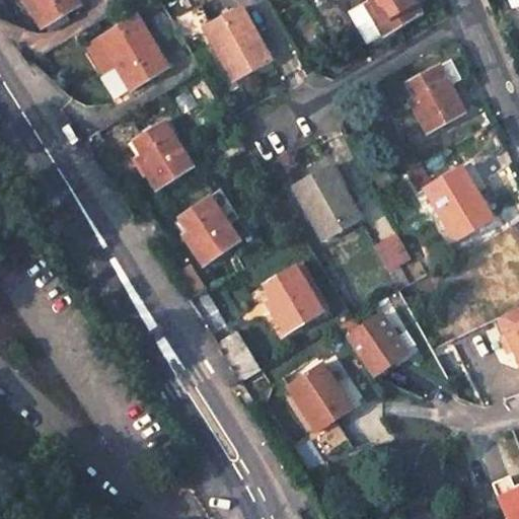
[(30,0),(45,24),(77,5),(74,0),(30,0)]
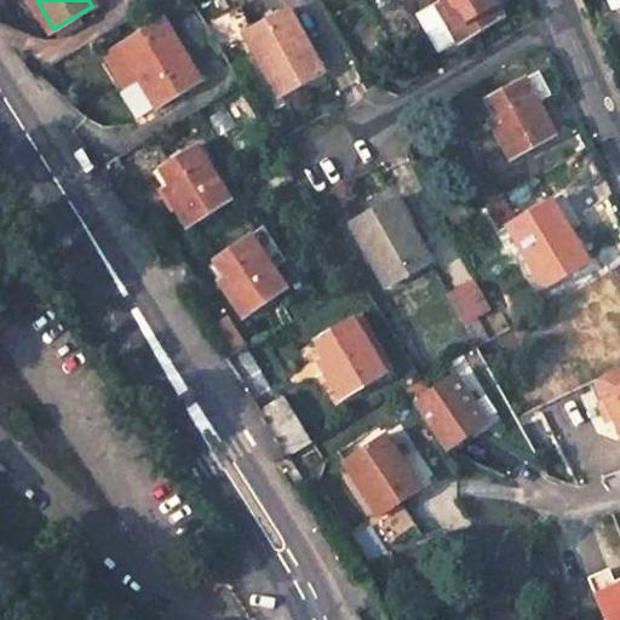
[(492,0),(438,0),(451,19),(445,22),(455,41),(501,15),(492,0)]
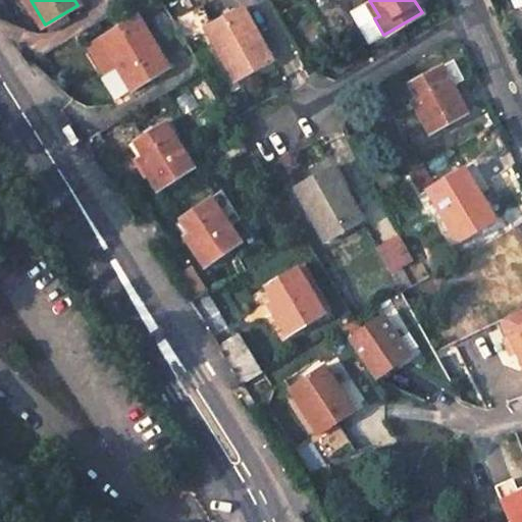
[(185,41),(204,30),(218,54),(222,53),(236,79),(270,59),(242,8),(211,24),(201,6),(172,20),(185,41)]
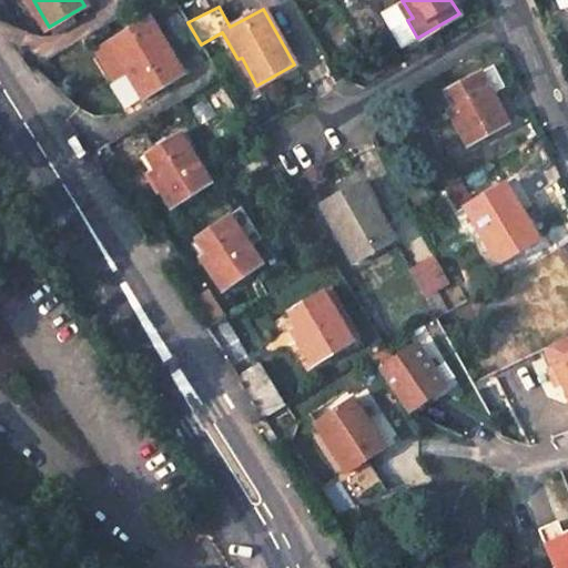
[(132,69),(149,97),(183,75),(149,19),(109,43),(127,72),(132,69)]
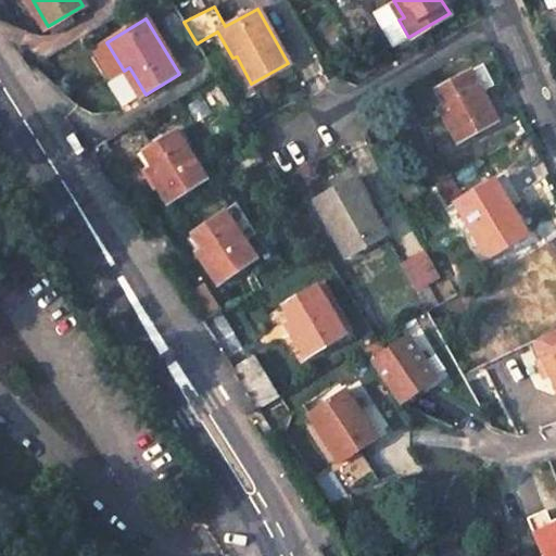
[(95,50),(112,78),(124,71),(106,42),(95,50)]
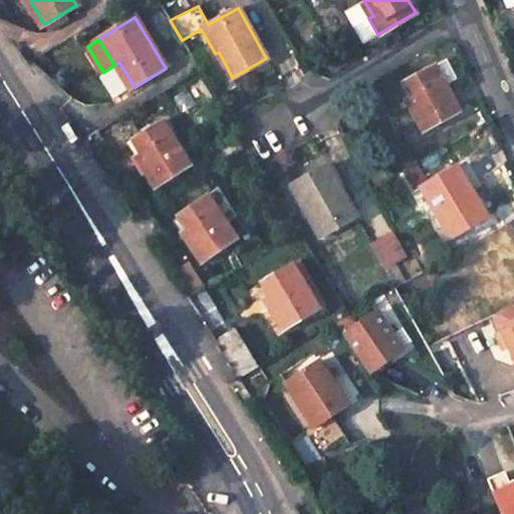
[(458,110),(434,66),(402,83),(410,98),(406,100),(421,132),(458,110)]
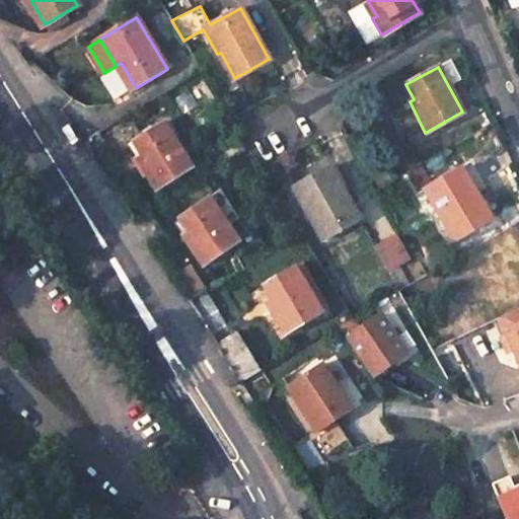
[(135,156),(145,172),(155,189),(192,166),(164,123),(133,142),(140,153),(135,156)]
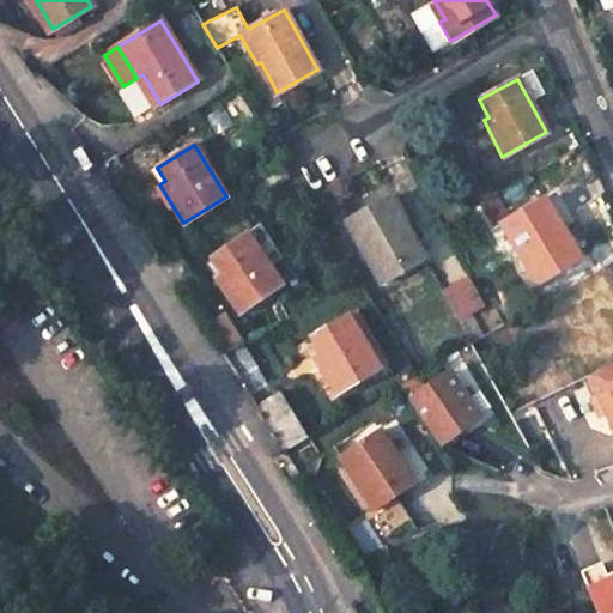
[(479,202),(491,222),(507,212),(496,193),(479,202)]
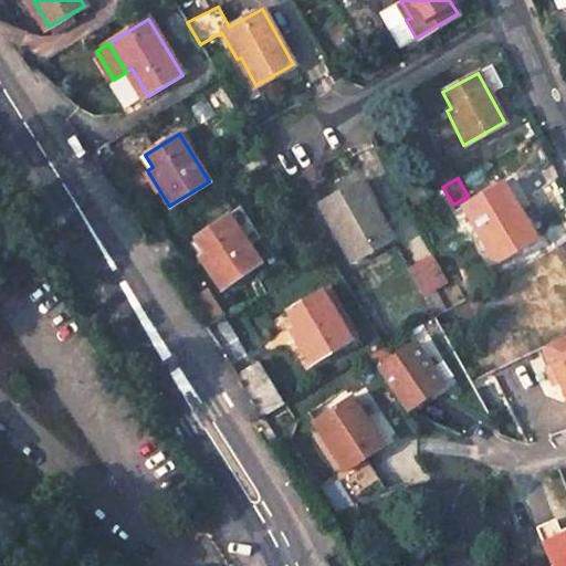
[(390,239),(360,181),(324,202),(341,232),(336,234),(350,260),(390,239)]
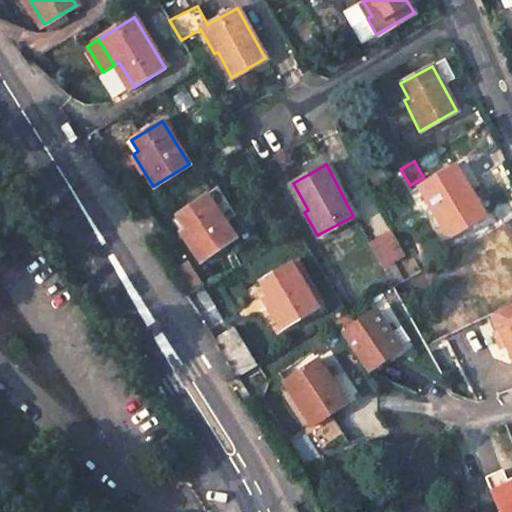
[(484,216),(454,165),(420,185),(428,200),(420,204),(443,241),(484,216)]
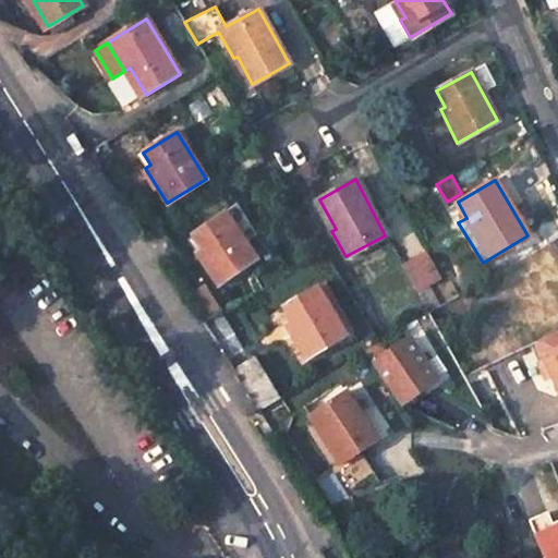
[(223,215),(241,241),(253,233),(237,206),(223,215)]
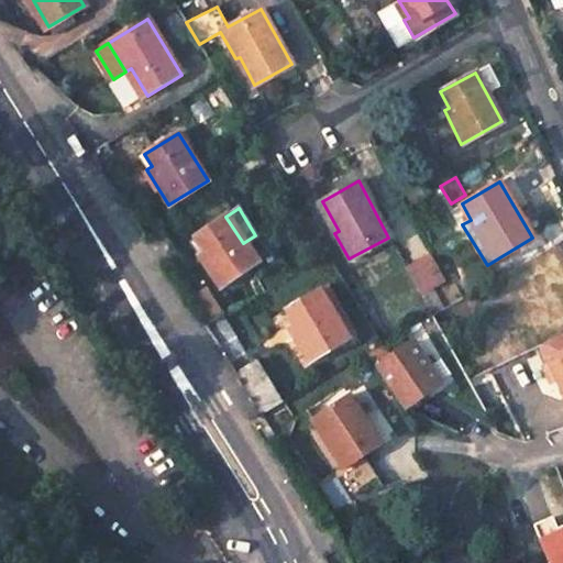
[(243,243),(225,217),(194,238),(202,252),(197,255),(218,287),(255,262),(243,243)]
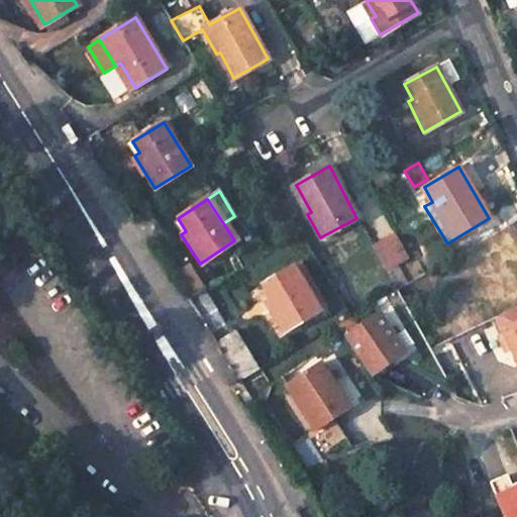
[(204,289),(188,262),(170,272),(187,299),(204,289)]
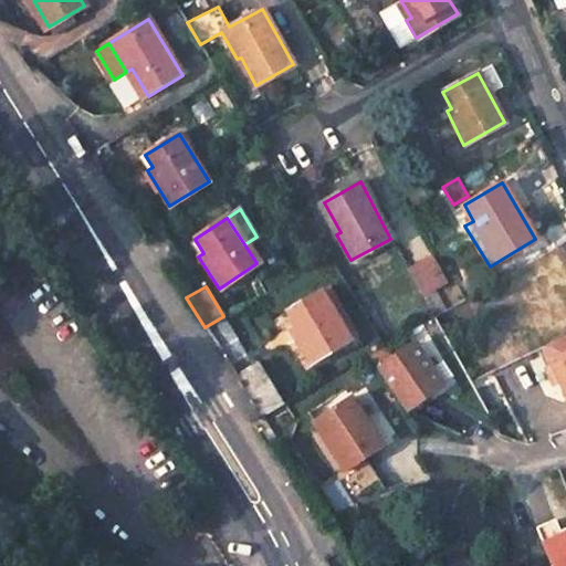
[(346,341),(354,336),(325,289),(317,293),(346,341)]
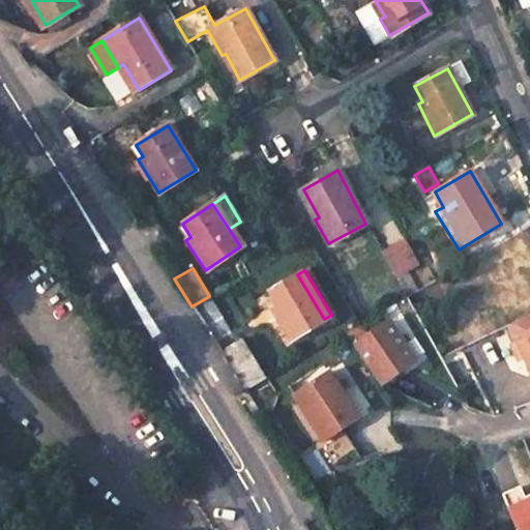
[(416,290),(407,271),(396,276),(407,295),(416,290)]
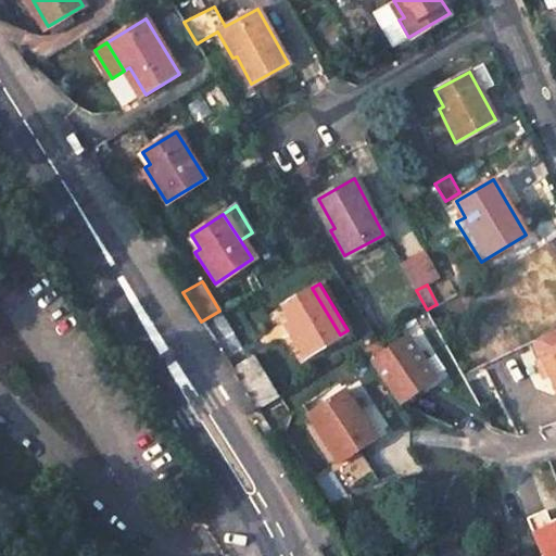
[(312,288),(283,304),(290,316),(283,320),(303,354),(340,335),(312,288)]
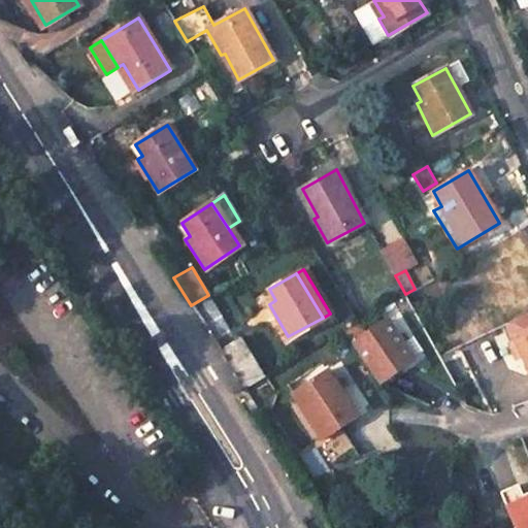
[(191,305),(209,334),(226,324),(208,295),(191,305)]
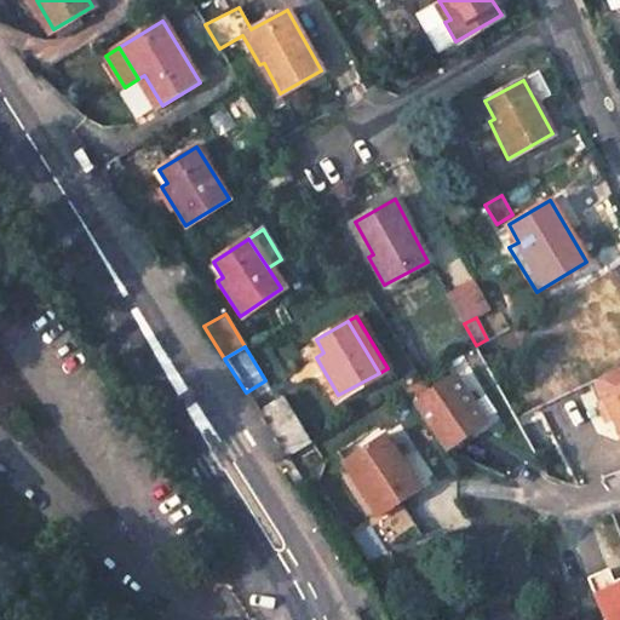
[(612,418),(619,436),(619,367),(593,379),(604,401),(612,418)]
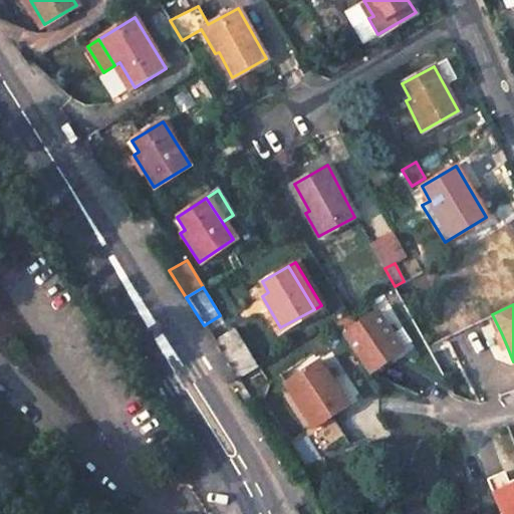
[(377,313),(343,335),(368,372),(402,350),(377,313)]
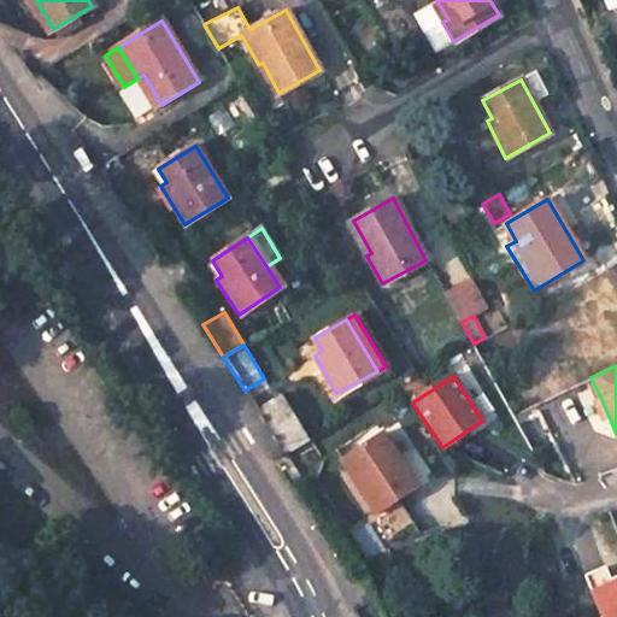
[(609,416),(601,399),(594,403),(601,418),(609,416)]
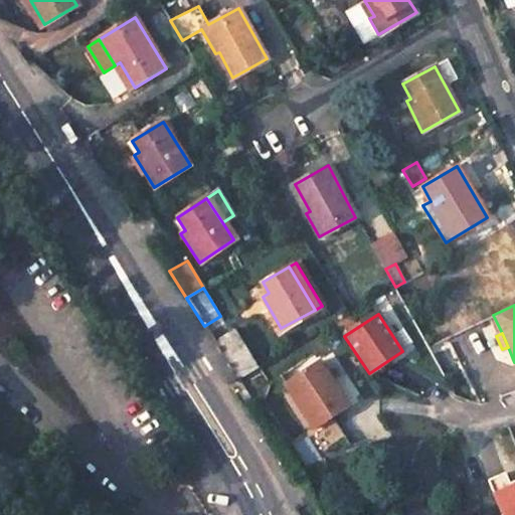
[(236,378),(250,370),(228,335),(215,344),(236,378)]
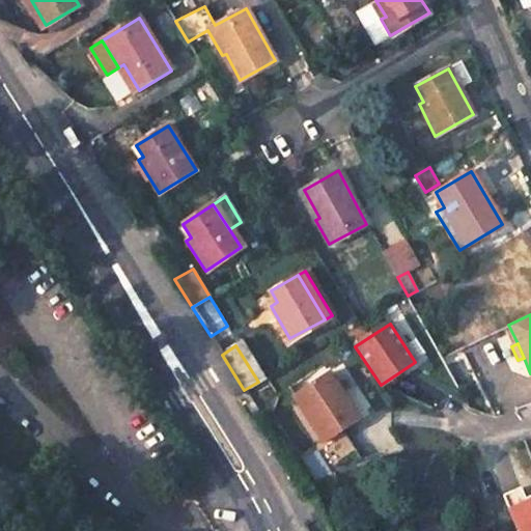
[(359,422),(330,373),(295,393),(323,443),(359,422)]
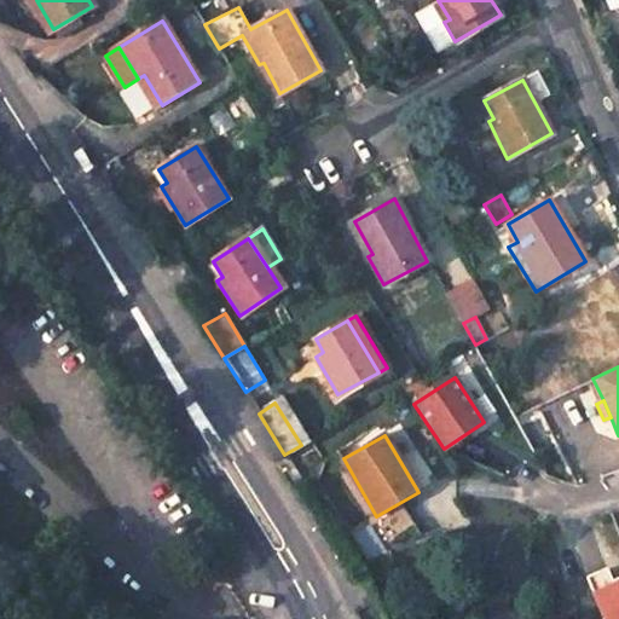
[(618,618),(618,583),(613,586),(611,580),(606,568),(584,577),(602,618),(618,618)]
